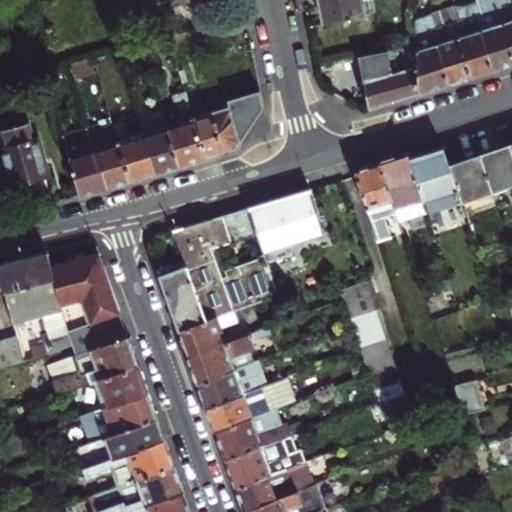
[(319,0),(323,23),(364,15),(361,0),(319,0)]
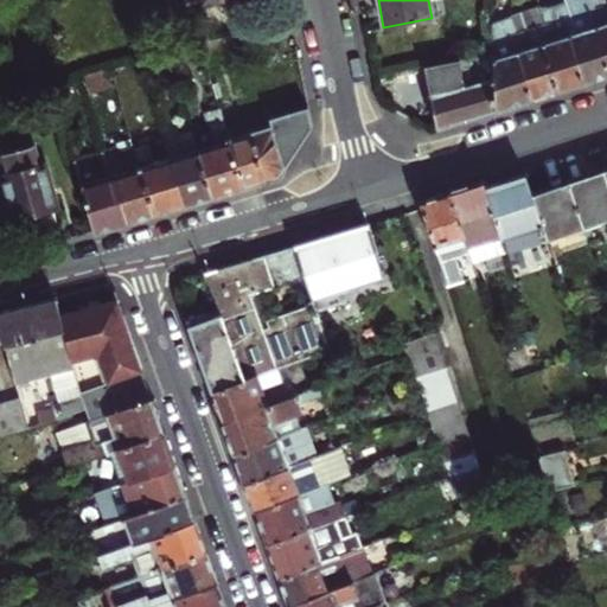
[(435,0),(428,0),(432,18),(439,17),(435,0)]
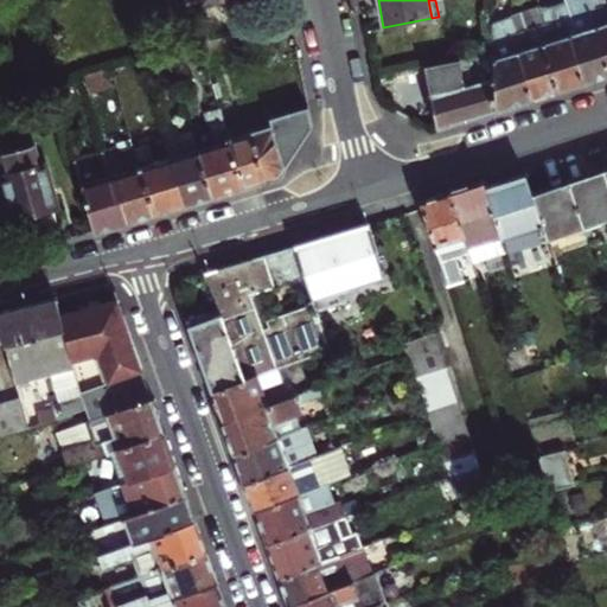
[(568,16),(562,17),(583,82),(606,74),(606,69),(588,10),(594,7),(592,0),(563,0),(563,1),(568,16)]
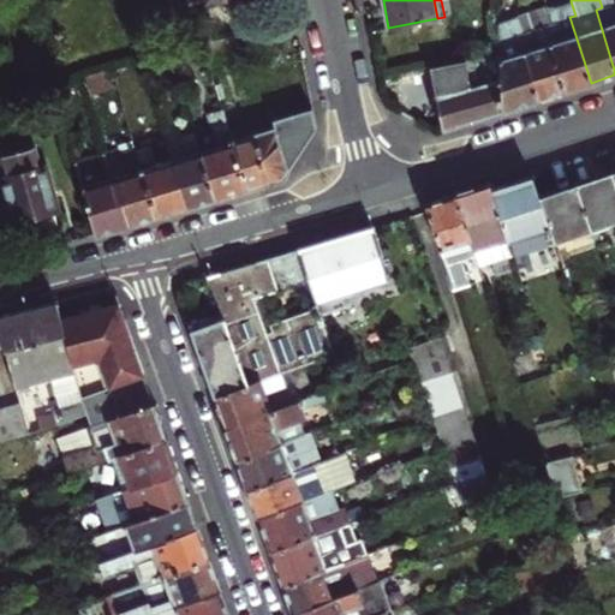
[(596,10),(614,70),(614,15),(611,5),(614,4),(613,0),(599,0),(602,7),(596,10)]
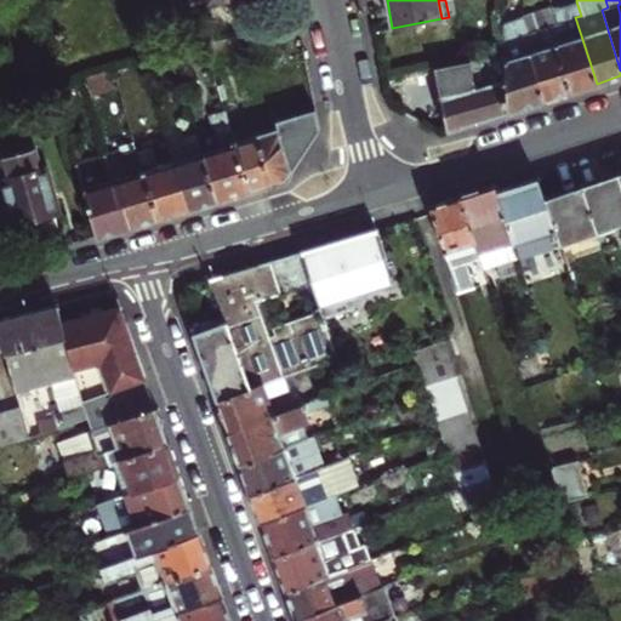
[(597,84),(575,17),(581,16),(576,1),(560,6),(551,6),(551,12),(556,24),(547,27),(568,93),(597,84)]
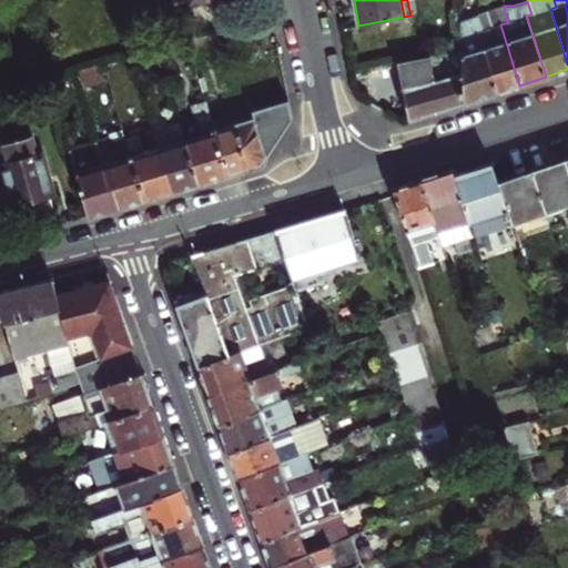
[(496,92),(519,85),(500,24),(508,22),(504,11),(504,6),(478,13),(478,16),(483,30),(477,31),(496,92)]
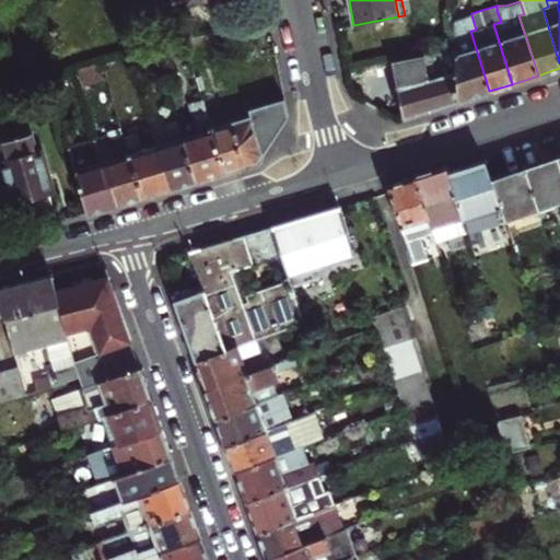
[(454,49),(456,102),(489,91),(470,31),(476,30),(471,15),(453,22),(454,49)]
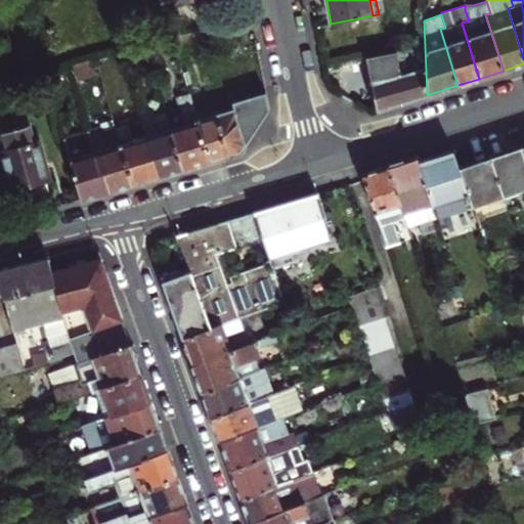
[(366,57),(377,111),(427,95),(425,46),(366,57)]
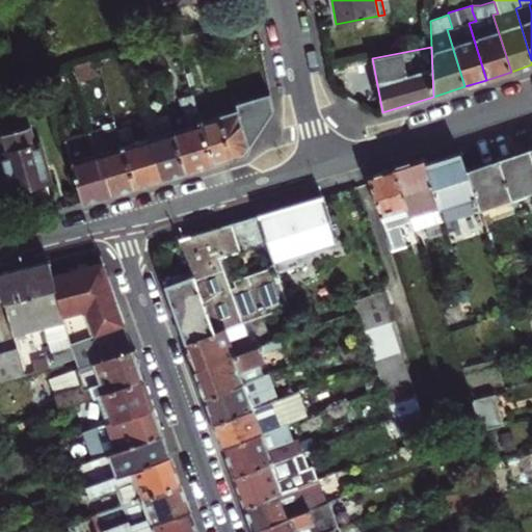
[(95,59),(72,67),(76,83),(100,76),(95,59)]
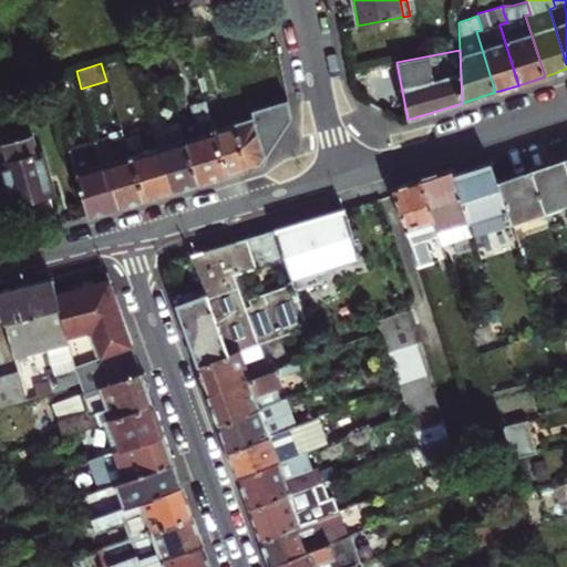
[(251,111),(254,119),(214,130),(228,175),(260,165),(266,157),(291,119),(288,100),(251,111)]
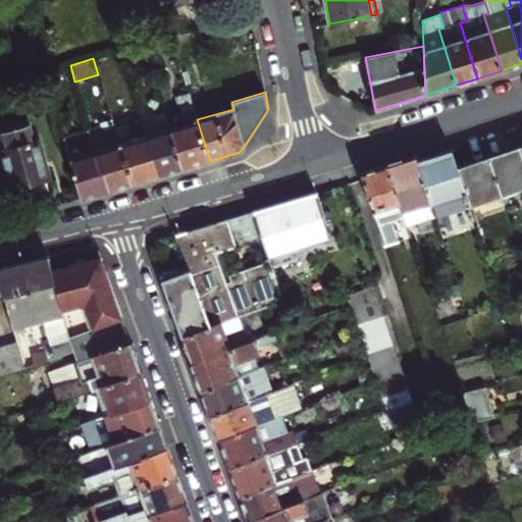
[(210,161),(197,119),(190,93),(175,96),(179,108),(165,112),(183,169),(210,161)]
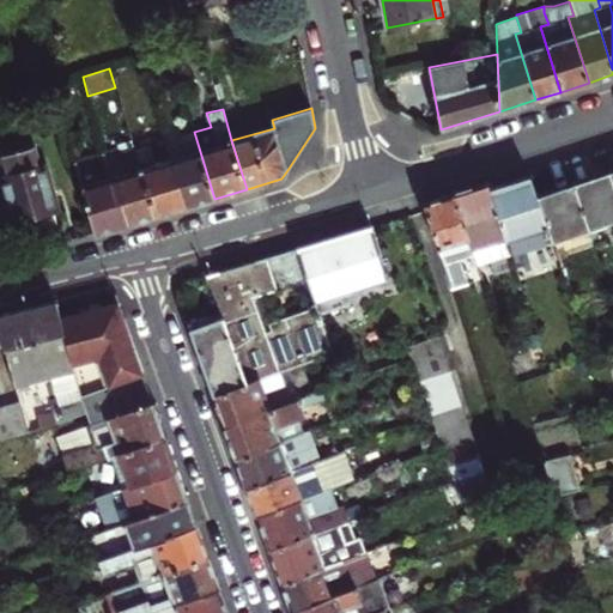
[(214,199),(194,132),(193,125),(186,127),(187,133),(180,135),(183,150),(187,155),(170,159),(177,184),(180,183),(187,207),(214,199)]
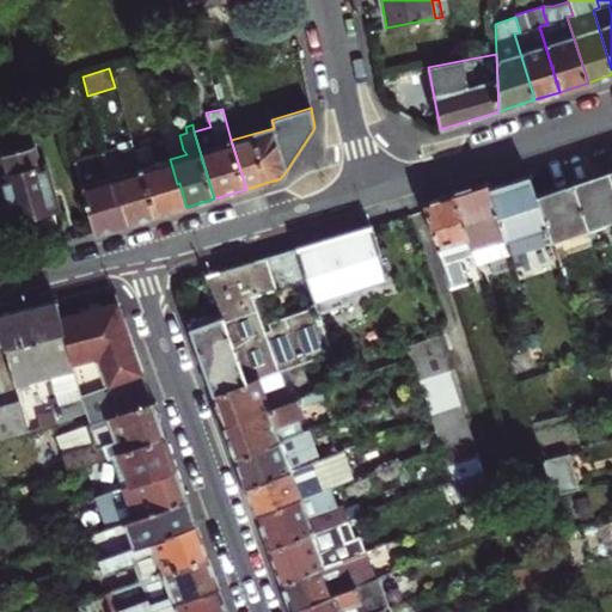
[(110,177),(108,178),(115,202),(118,201),(127,225),(155,216),(135,150),(133,139),(117,144),(118,148),(124,167),(128,171),(110,177)]
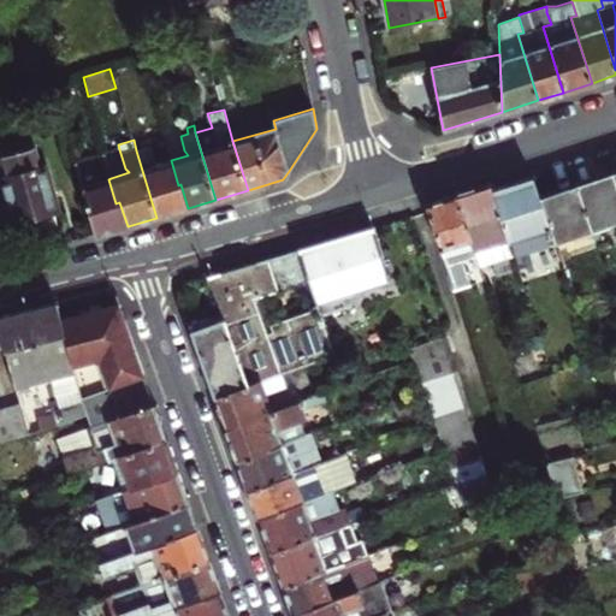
[(178,185),(171,160),(153,166),(154,160),(148,140),(141,141),(143,148),(136,150),(157,218),(188,208),(181,184),(178,185)]
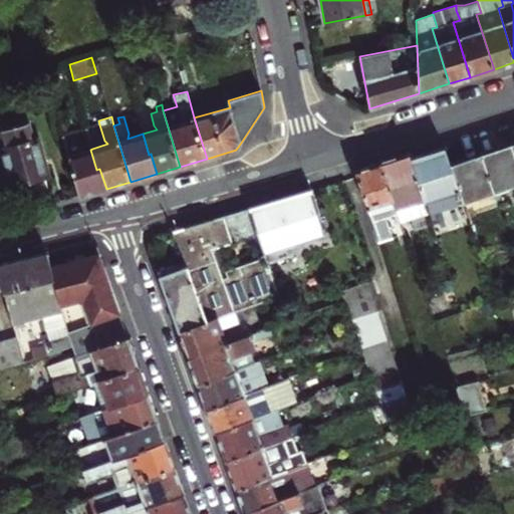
[(15,197),(51,188),(37,138),(33,139),(28,122),(2,130),(6,146),(1,148),(15,197)]
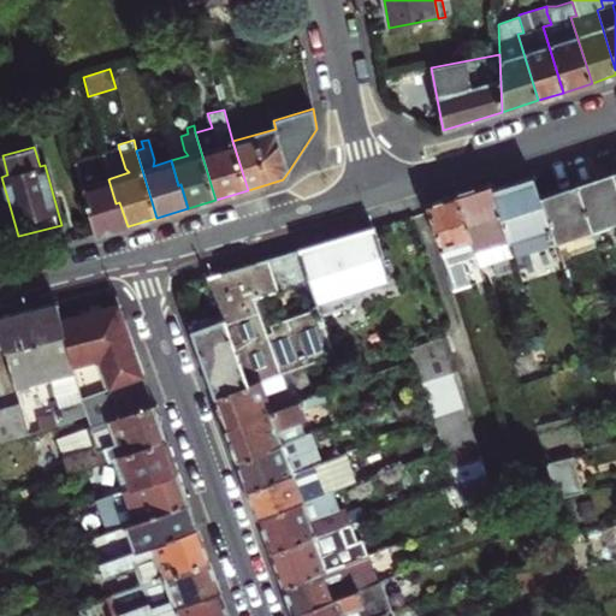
[(72,150),(76,163),(82,161),(80,149),(72,150)]
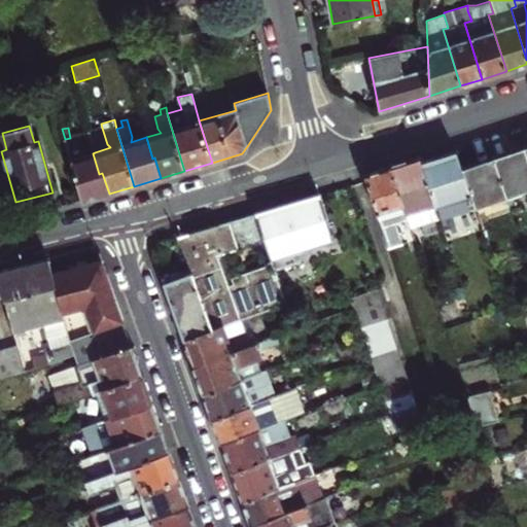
[(89,132),(95,152),(110,147),(107,144),(102,128),(89,132)]
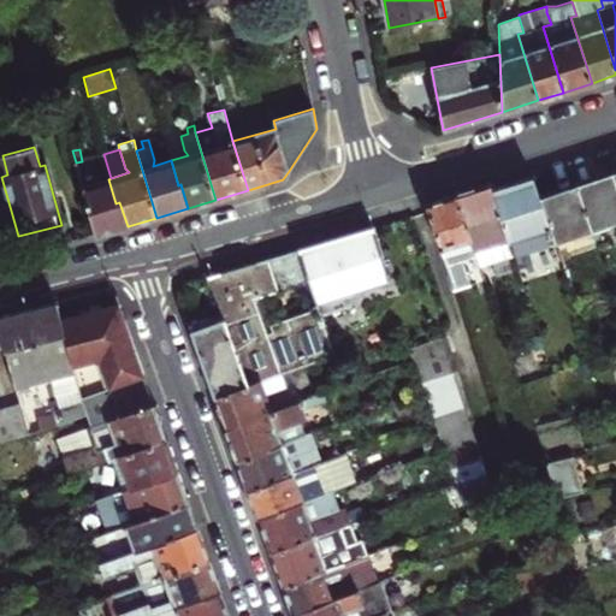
[(116,203),(108,179),(111,178),(104,154),(82,161),(76,163),(96,236),(128,226),(119,202),(116,203)]
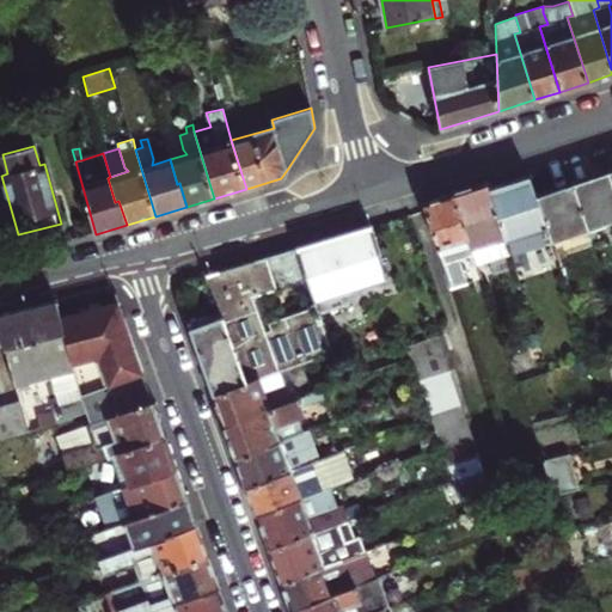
[(574,185),(588,227),(611,218),(611,181),(610,173),(574,185)]
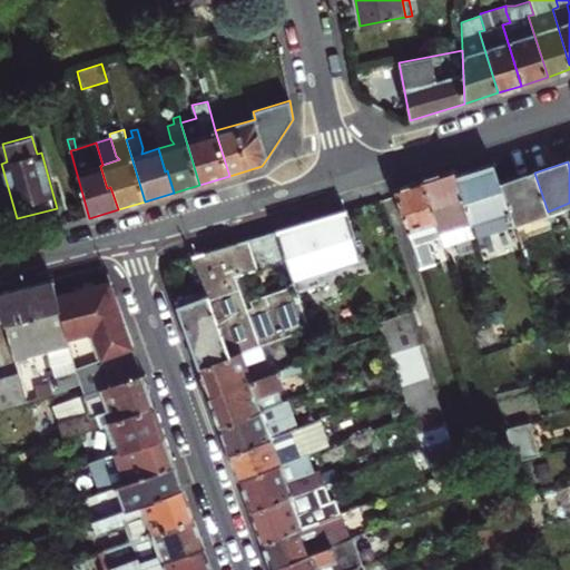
[(457,176),(470,220),(477,219),(481,233),(513,223),(500,182),(493,165),(457,176)]
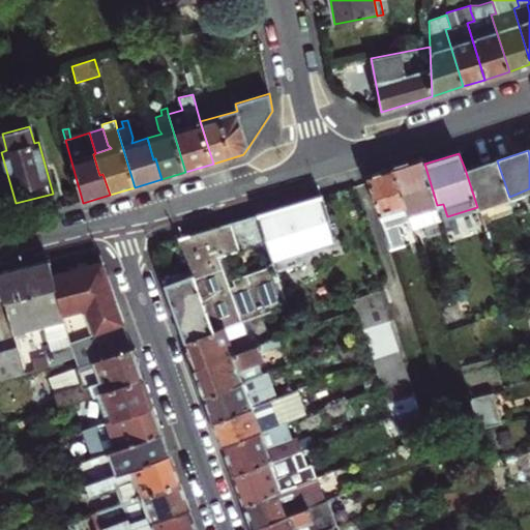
[(407,215),(437,205),(424,164),(421,158),(391,168),(407,215)]
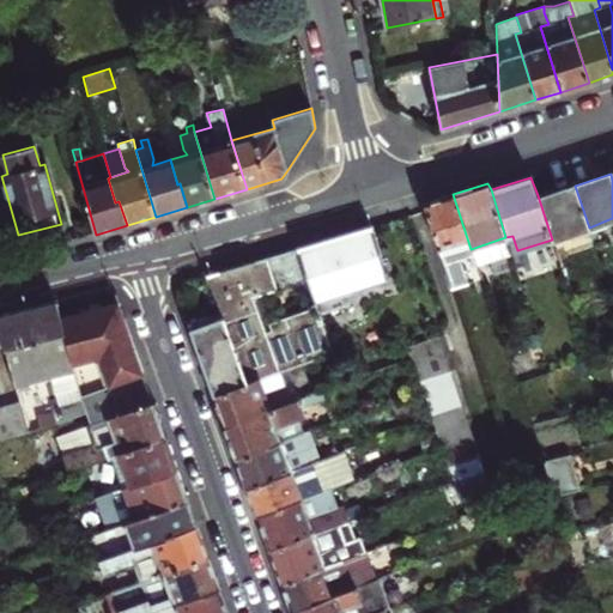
[(554,238),(589,228),(575,186),(540,196),(539,195),(538,195),(552,240),(552,241),(554,241),(554,238)]
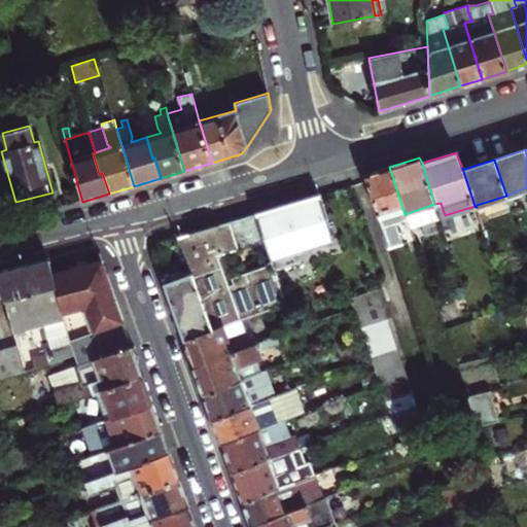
[(405,214),(389,167),(364,175),(389,248),(402,244),(395,222),(408,219),(405,214)]
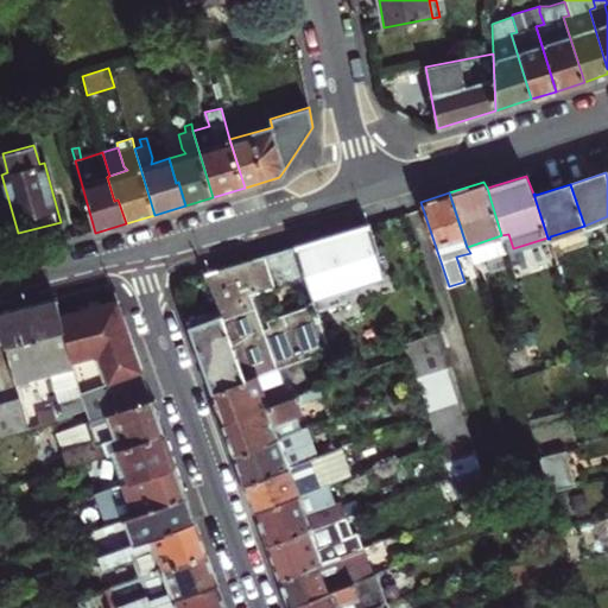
[(342,290),(384,277),(368,225),(296,247),(305,278),(308,283),(314,302),(316,310),(346,302),(342,290)]
